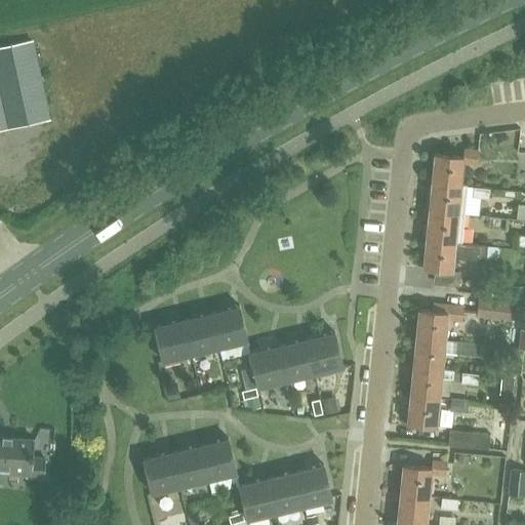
[(32,39),(0,46),(0,128),(49,118),(32,39)]
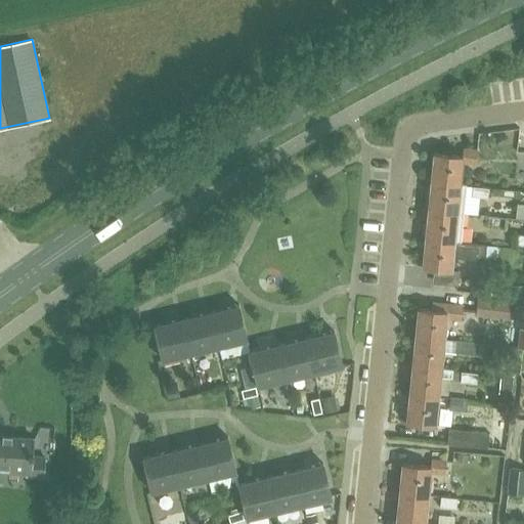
[(434,153),(431,180),(460,183),(462,162),(476,164),(478,149),(463,147),(463,156),(434,153)]
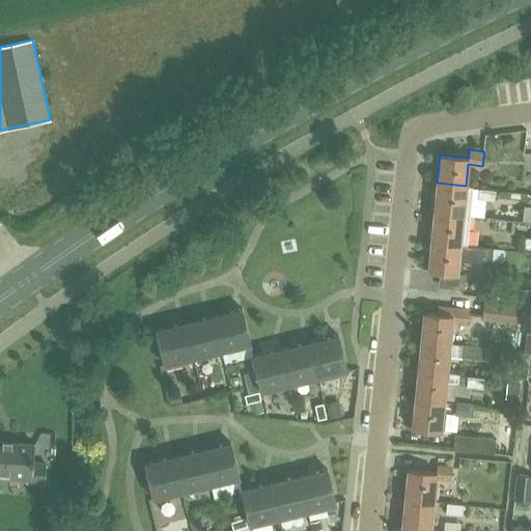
[(437,188),(434,212),(470,216),(473,191),(473,188),(473,187),(466,186),(437,183),(437,188)]
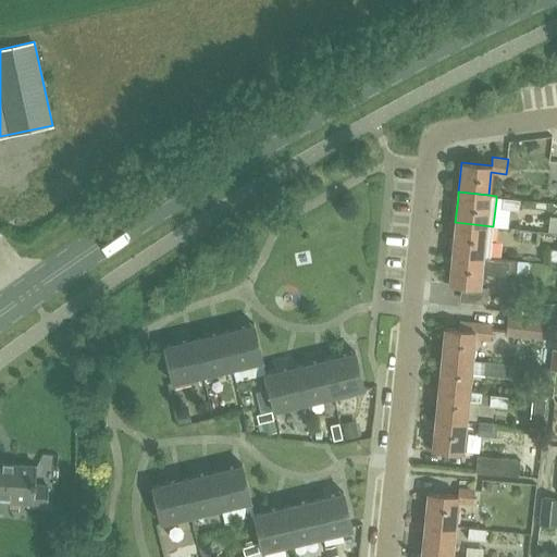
[(519,210),(520,199),(503,197),(502,208),(519,210)]
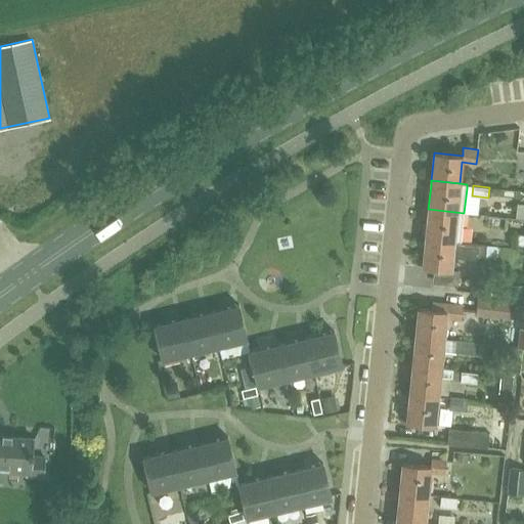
[(428,217),(426,237),(462,241),(464,221),(464,213),(428,209),(428,217)]
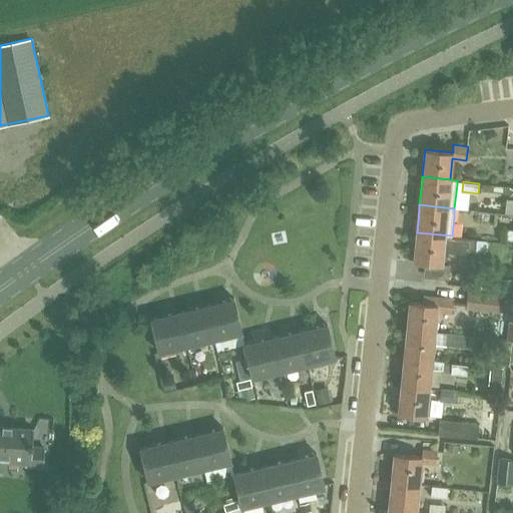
[(415,244),(414,261),(425,262),(442,264),(443,251),(475,254),(475,250),(477,239),(477,237),(456,235),(452,235),(417,232),(415,244)]
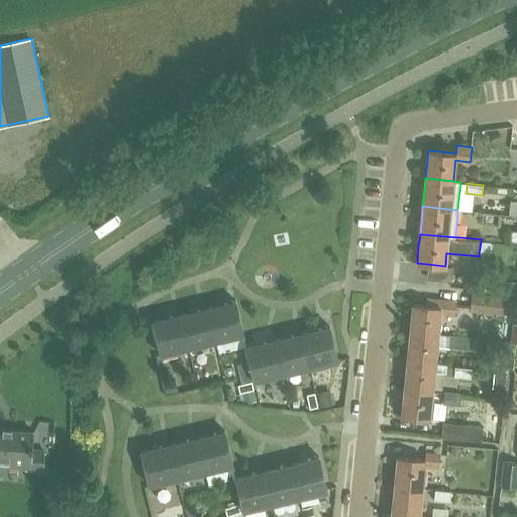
[(489,290),(514,293),(515,281),(489,279),(489,282),(489,290)]
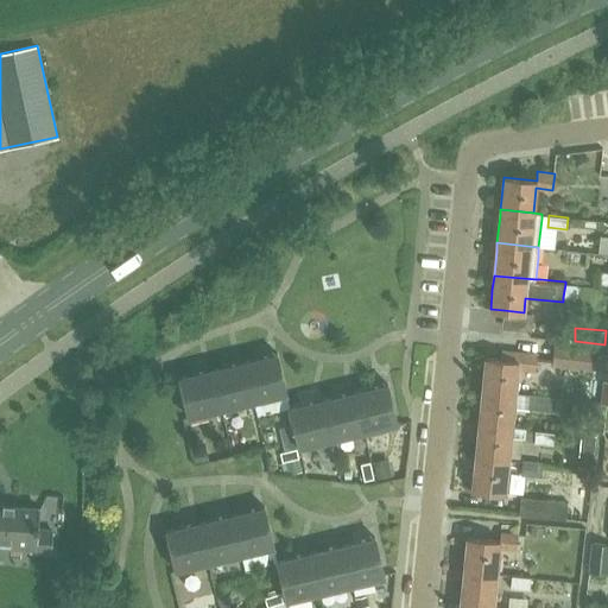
[(515,387),(518,368),(534,371),(536,362),(551,363),(551,365),(600,369),(602,349),(553,344),(551,358),(536,356),(536,354),(502,350),(501,359),(485,358),(482,384),(515,387)]
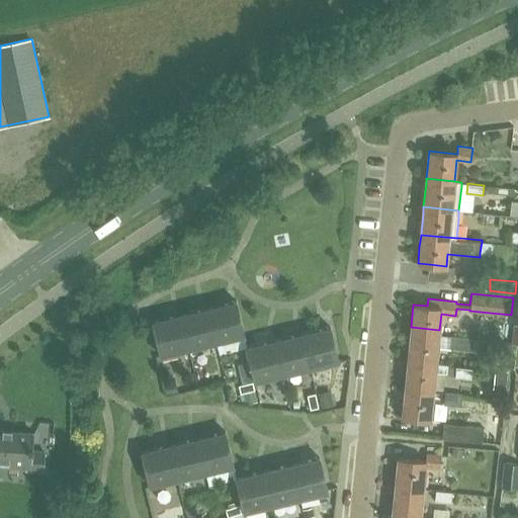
[(208,307),(217,340),(245,334),(237,299),(208,307)]
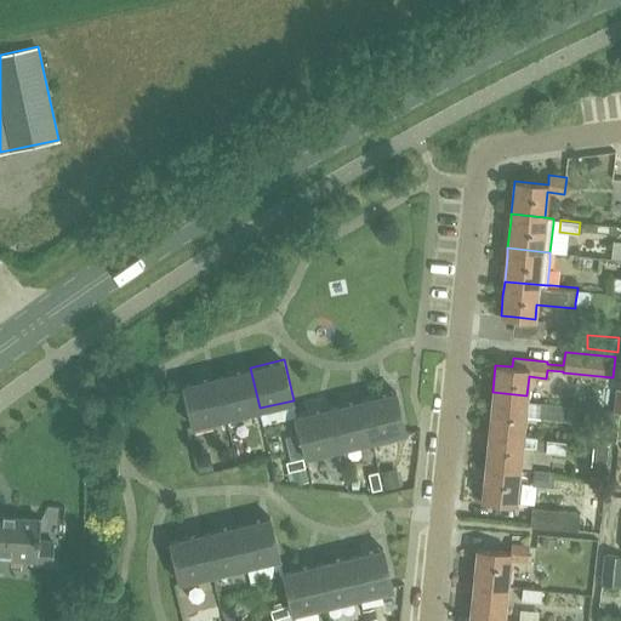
[(227,416),(260,408),(250,368),(217,375),(227,416)]
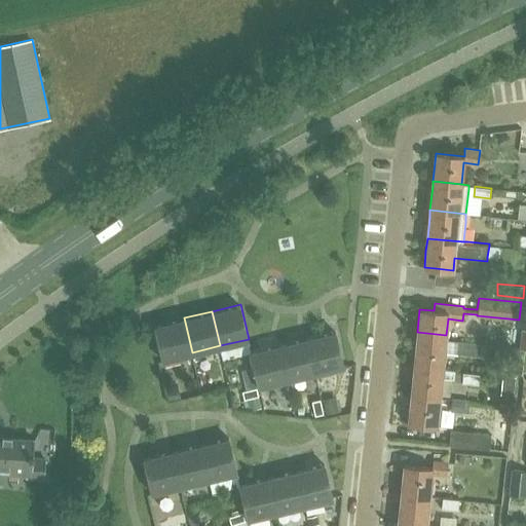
[(179,355),(192,352),(184,317),(155,325),(163,361),(180,358),(179,355)]
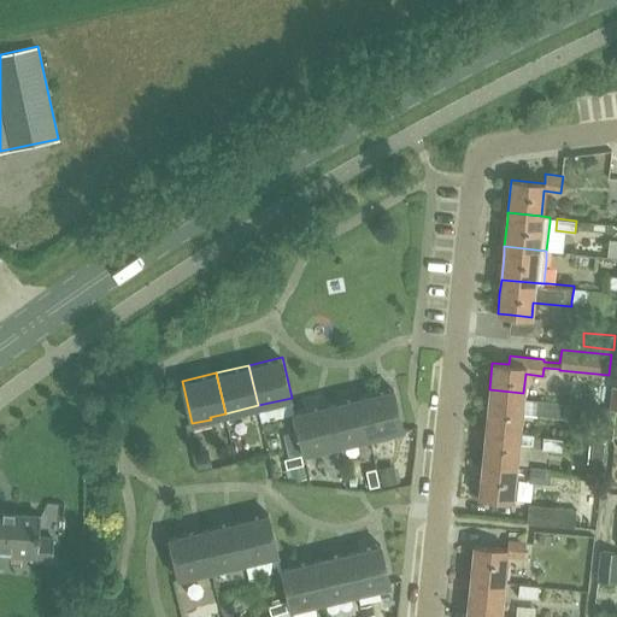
[(370,436),(404,428),(394,387),(360,395),(370,436)]
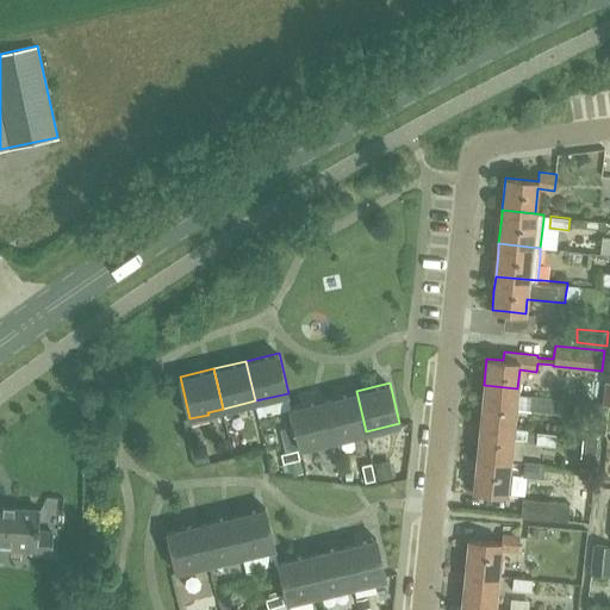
[(517,394),(517,388),(484,385),(480,421),(514,424),(515,409),(546,412),(558,412),(559,400),(552,400),(552,397),(531,394),(531,396),(517,394)]
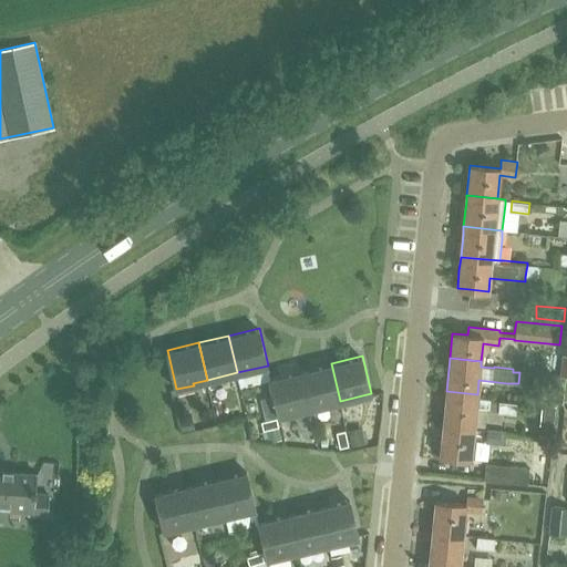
[(310,408),(340,401),(331,363),(301,370),(310,408)]
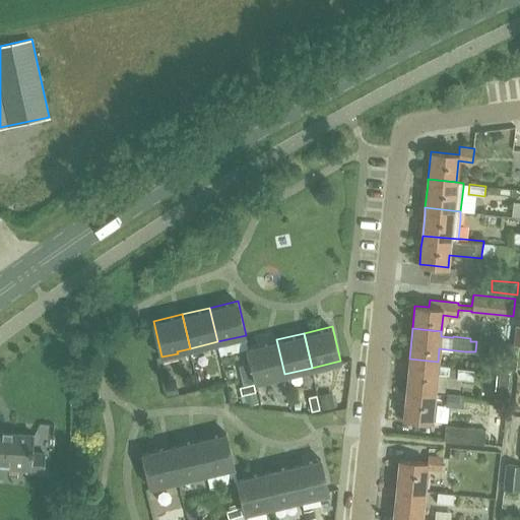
[(256,381),(284,374),(276,339),(248,346),(256,381)]
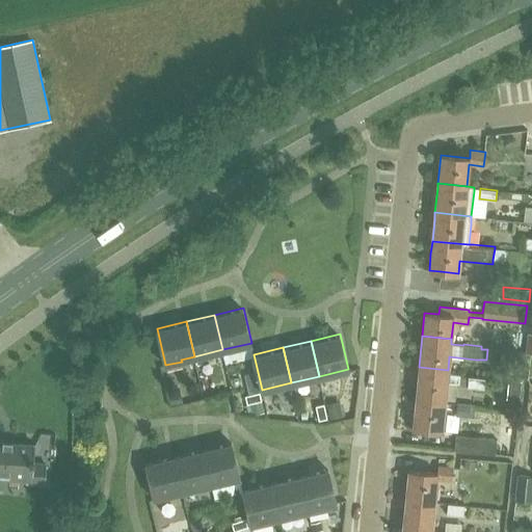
[(448,374),(448,370),(419,367),(416,397),(445,400),(447,381),(459,382),(459,376),(460,375),(448,374)]
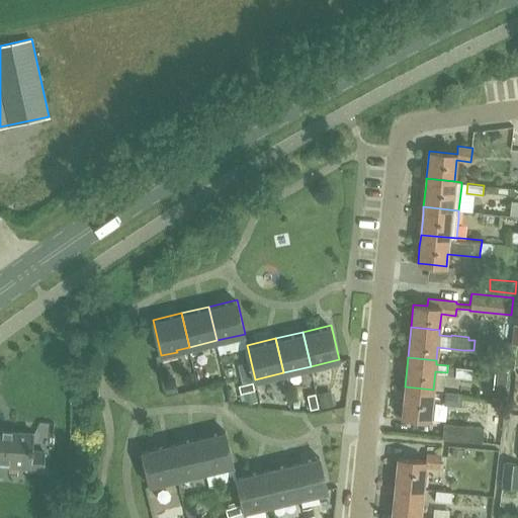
[(455,376),(456,367),(447,366),(447,372),(447,375),(455,376)]
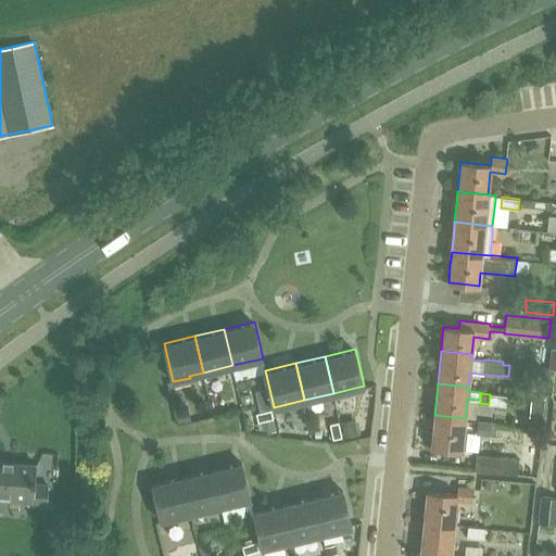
[(507,395),(490,394),(489,404),(506,405),(507,395)]
